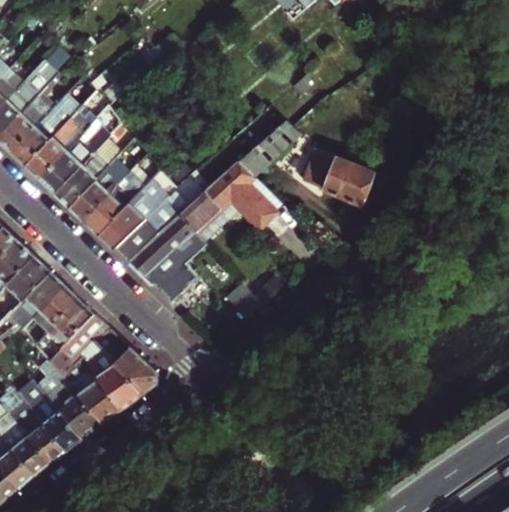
[(0,77),(8,69),(0,62),(0,77)]
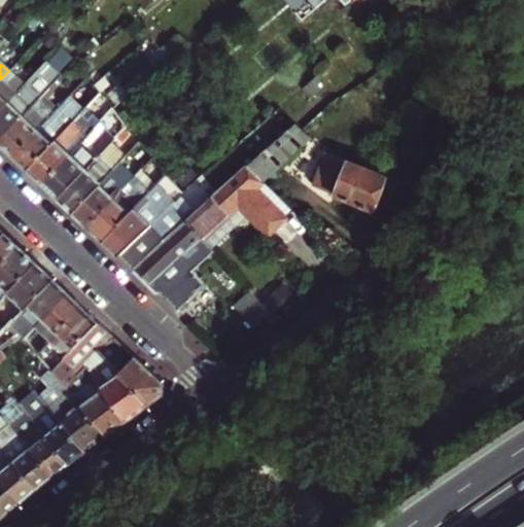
[(0,108),(23,85),(8,71),(0,79),(0,108)]
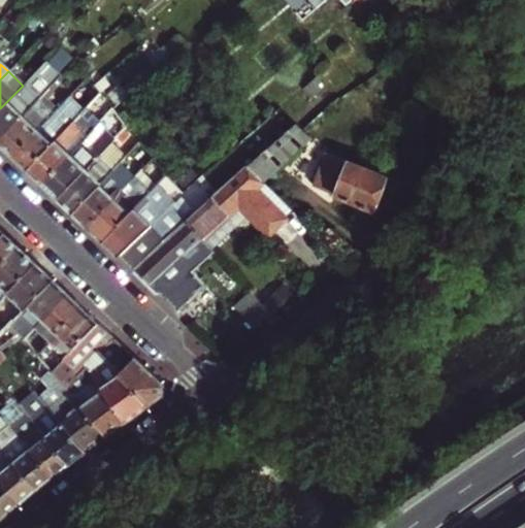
[(67,86),(73,92),(87,78),(81,72),(67,86)]
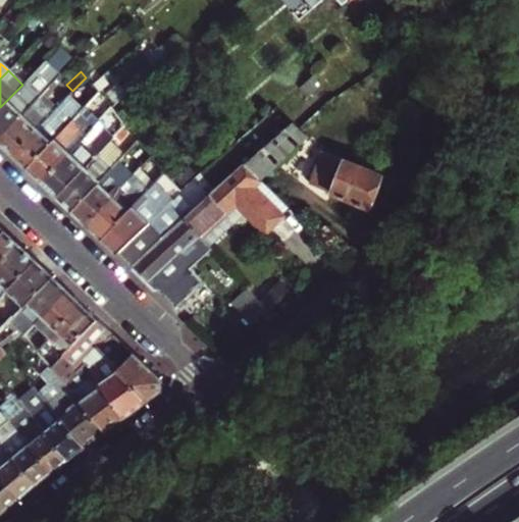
[(0,144),(10,154),(64,99),(66,97),(52,84),(37,99),(0,137),(0,144)]
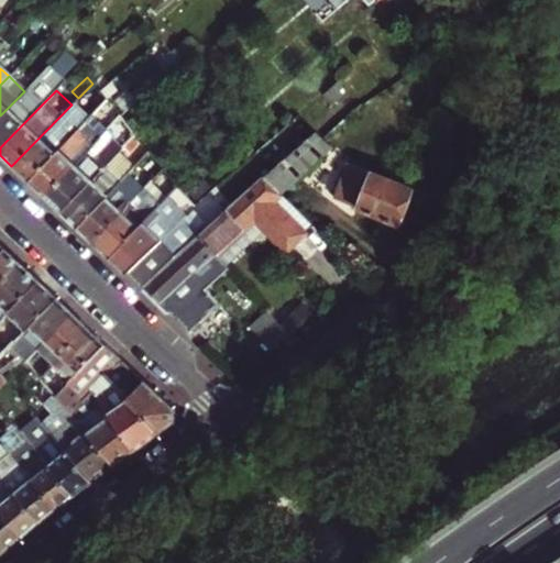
[(0,147),(40,107),(24,91),(0,116),(0,147)]
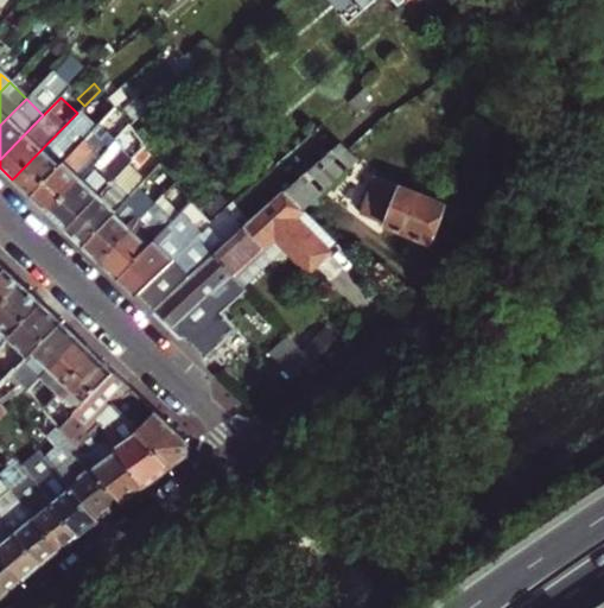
[(30,195),(48,213),(101,159),(93,151),(122,120),(114,108),(80,143),(30,195)]
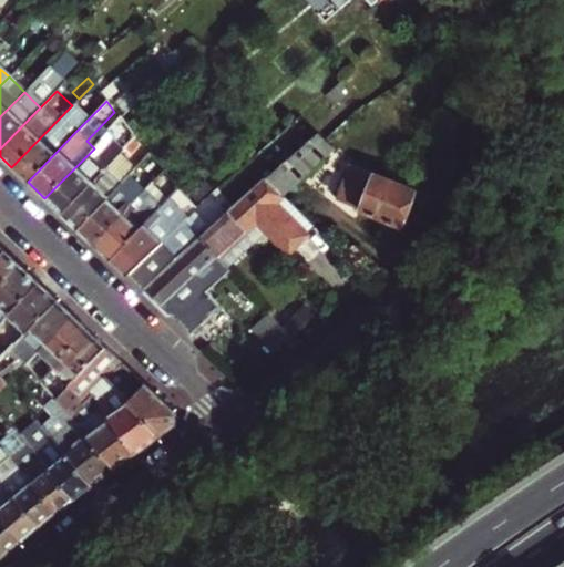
[(11,167),(28,182),(74,133),(63,122),(74,112),(70,107),(11,167)]
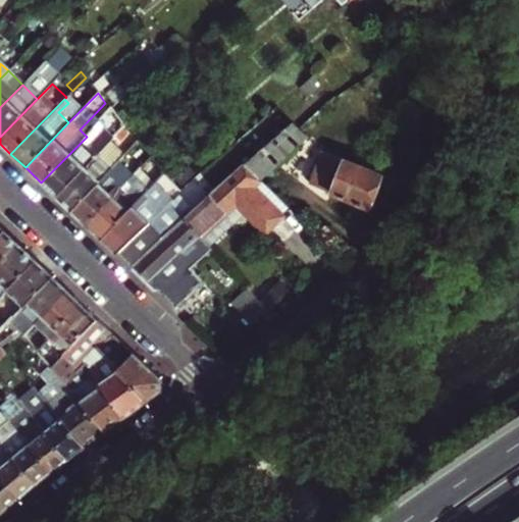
[(41,183),(56,197),(111,142),(125,126),(116,116),(98,134),(94,129),(87,137),(41,183)]
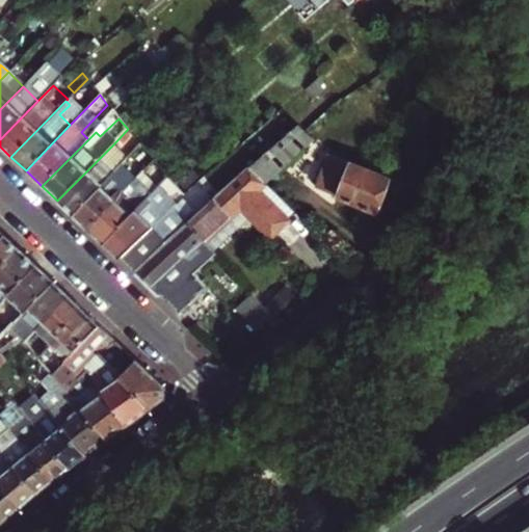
[(245,168),(261,184),(313,139),(296,125),(245,168)]
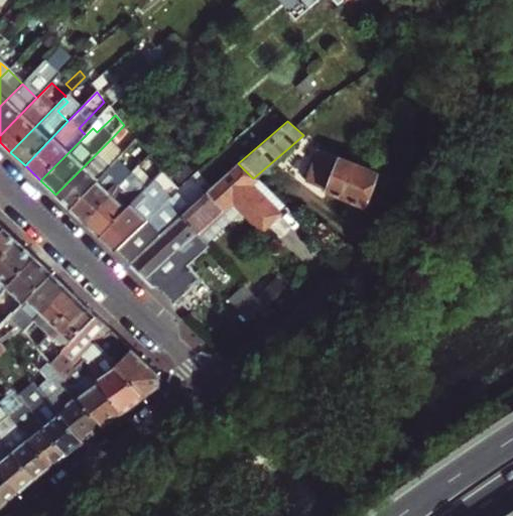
[(55,195),(70,208),(110,167),(104,162),(109,156),(106,153),(115,144),(110,140),(55,195)]
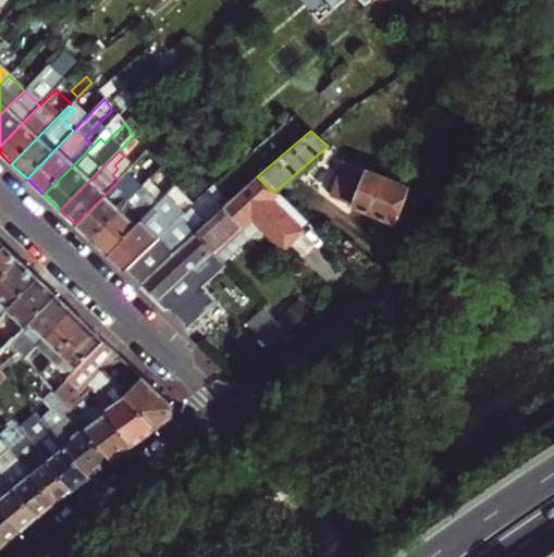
[(75,224),(91,239),(134,196),(140,188),(159,170),(162,168),(158,162),(150,171),(146,171),(142,175),(137,175),(133,180),(126,173),(119,181),(75,224)]
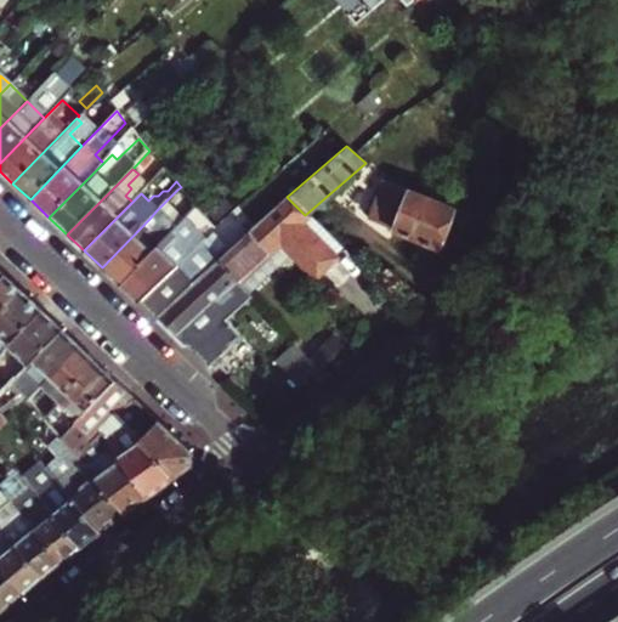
[(372,221),(438,249),(455,209),(387,182),(372,221)]
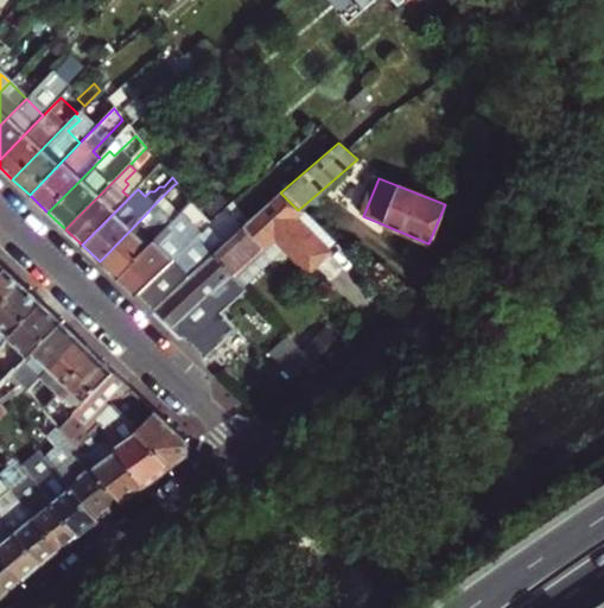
[(153,206),(160,213),(180,192),(173,185),(153,206)]
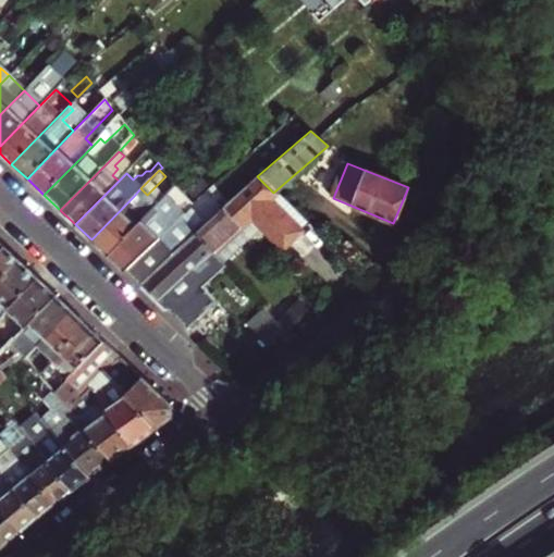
[(250,240),(237,227),(249,215),(262,230),(281,249),(300,232),(268,197),(273,193),(257,176),(250,182),(222,206),(207,219),(193,233),(223,265),(250,240)]
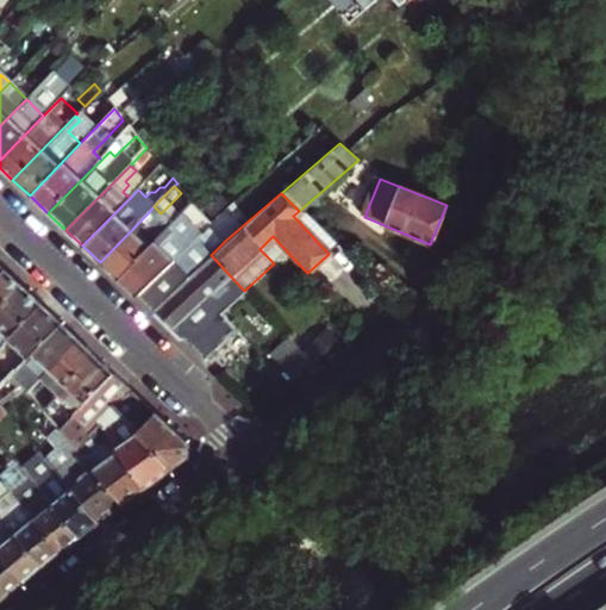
[(237,218),(243,225),(274,199),(268,193),(237,218)]
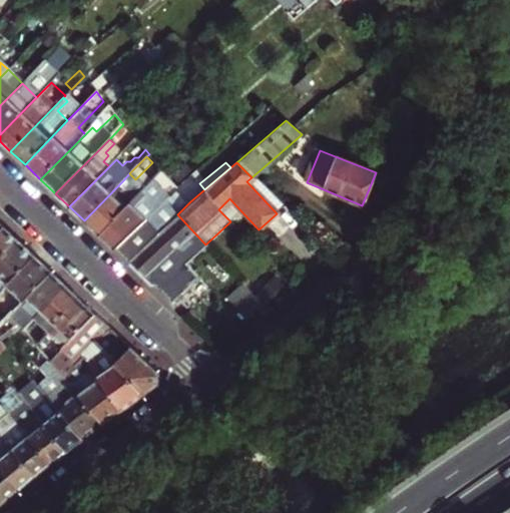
[(277,213),(284,207),(251,177),(246,181),(277,213)]
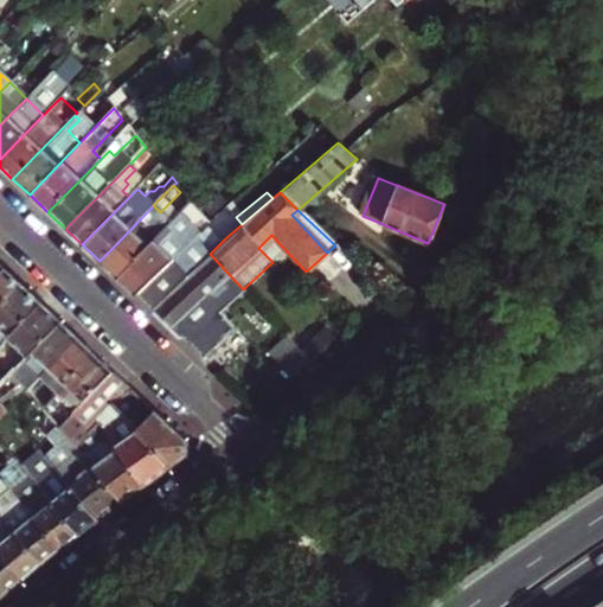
[(116,278),(135,295),(209,219),(203,212),(196,218),(188,218),(184,224),(175,216),(161,230),(116,278)]
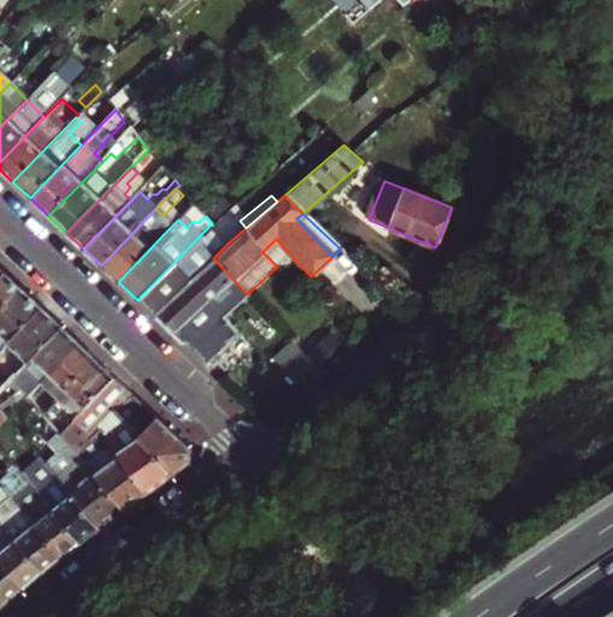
[(101,265),(118,282),(164,234),(148,217),(101,265)]
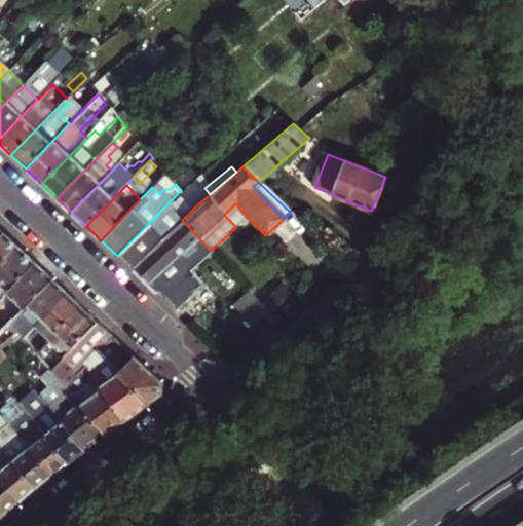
[(131,269),(182,220),(195,207),(181,190),(117,256),(131,269)]
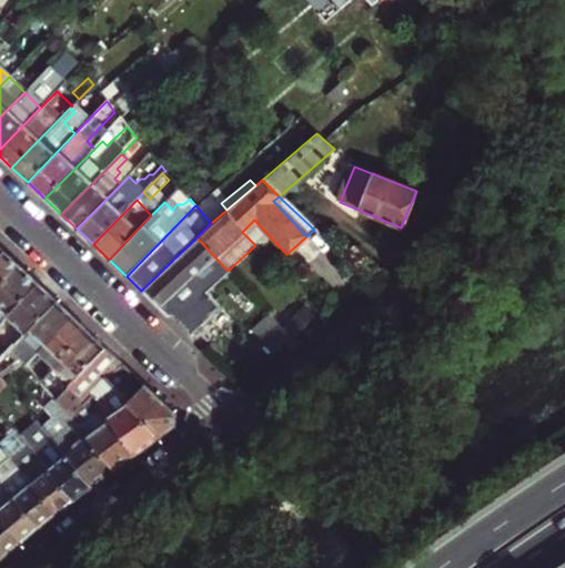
[(255,245),(268,234),(254,220),(242,232),(255,245)]
